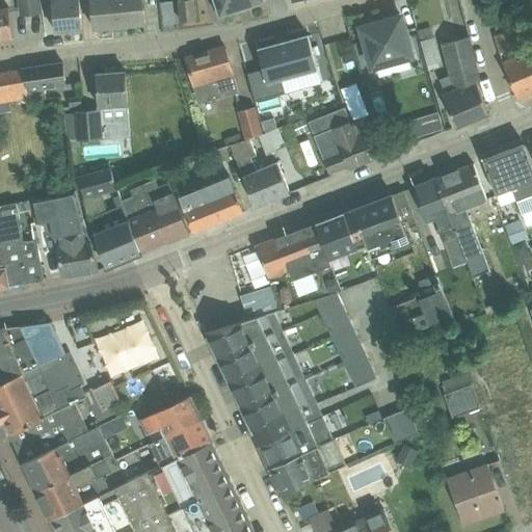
[(40,14),(37,0),(20,0),(22,16),(40,14)]
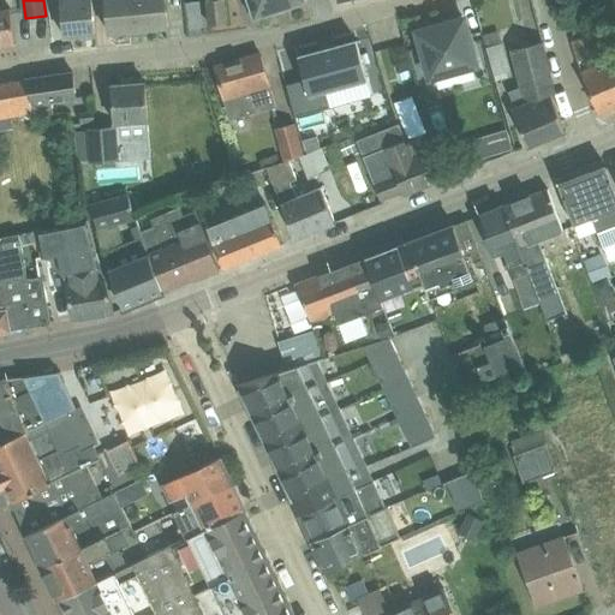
[(61,0),(63,15),(65,39),(95,36),(91,0),(61,0)]
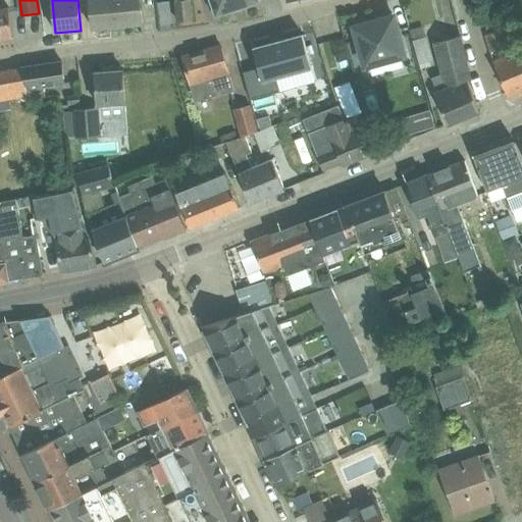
[(90,0),(93,30),(118,27),(115,0),(90,0)]
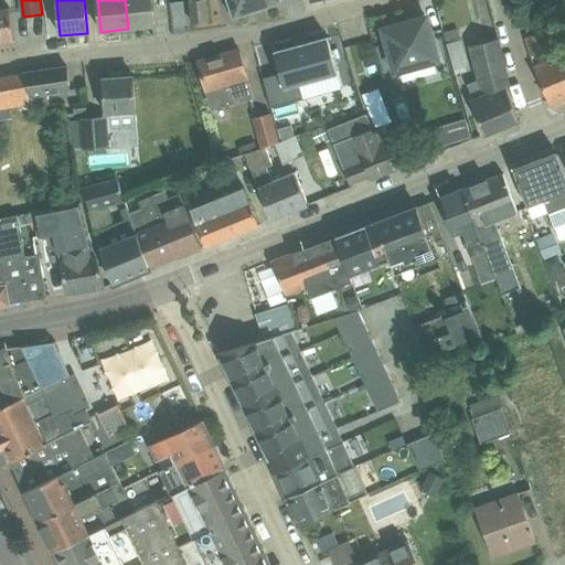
[(125,0),(128,29),(155,27),(151,0),(125,0)]
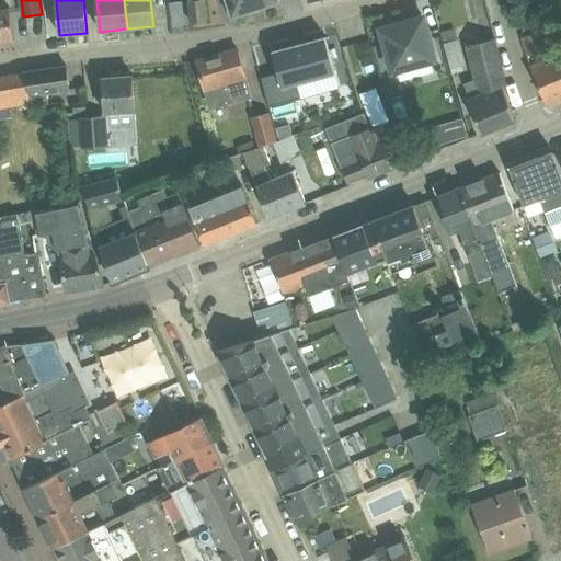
[(207,22),(204,0),(198,0),(189,1),(191,24),(207,22)]
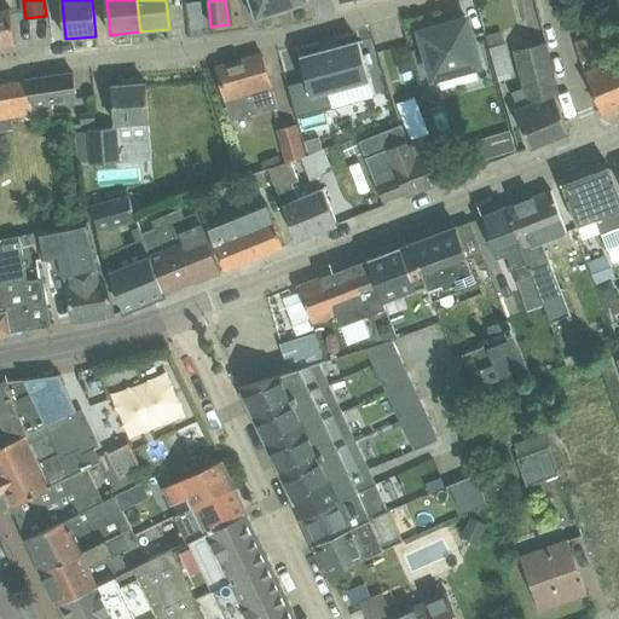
[(244,0),(250,15),(255,13),(256,19),(307,3),(306,0),(244,0)]
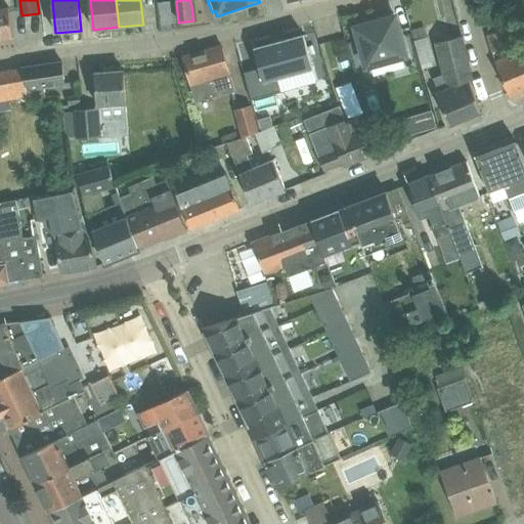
[(0,39),(13,38),(9,8),(0,9),(0,7),(0,39)]
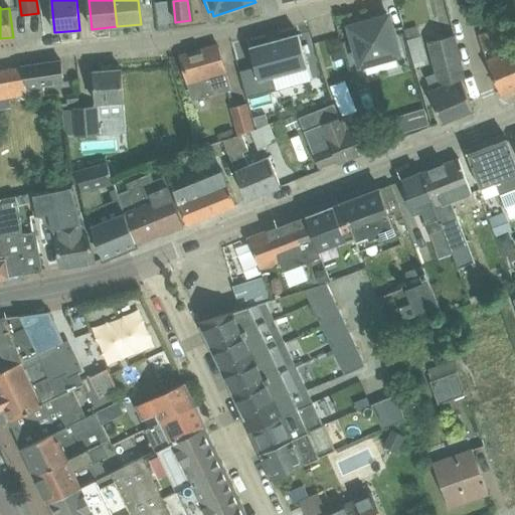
[(370,17),(371,21),(349,25),(357,63),(395,55),(387,13),(370,17)]
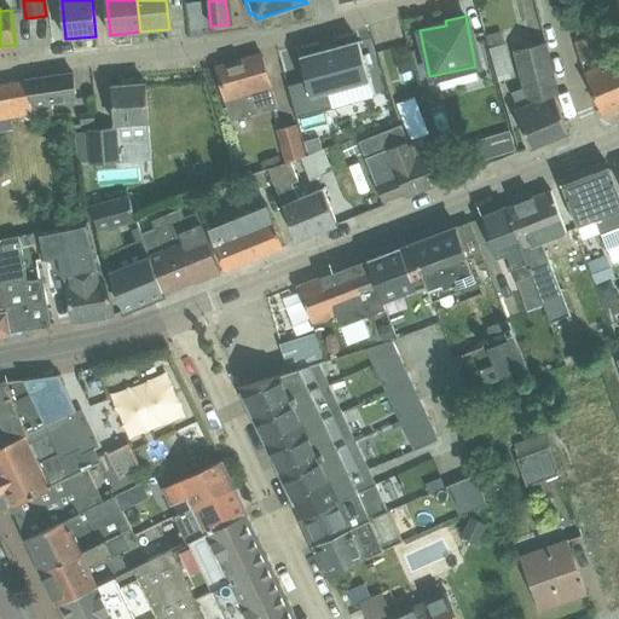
[(605,34),(599,36),(576,44),(582,63),(612,53),(605,34)]
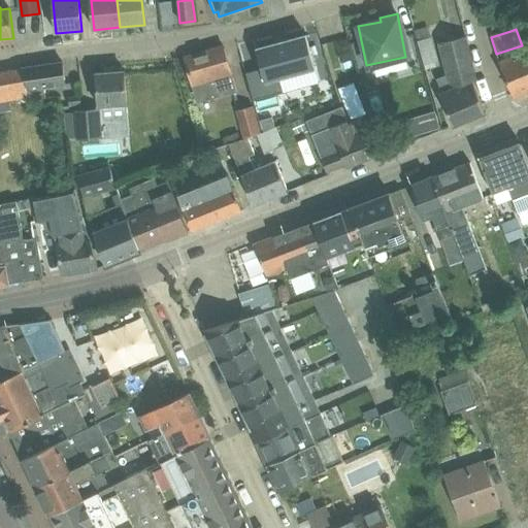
[(262,69),(245,73),(254,101),(284,93),(279,78),(316,69),(305,35),(287,40),(274,43),(256,50),(262,69)]
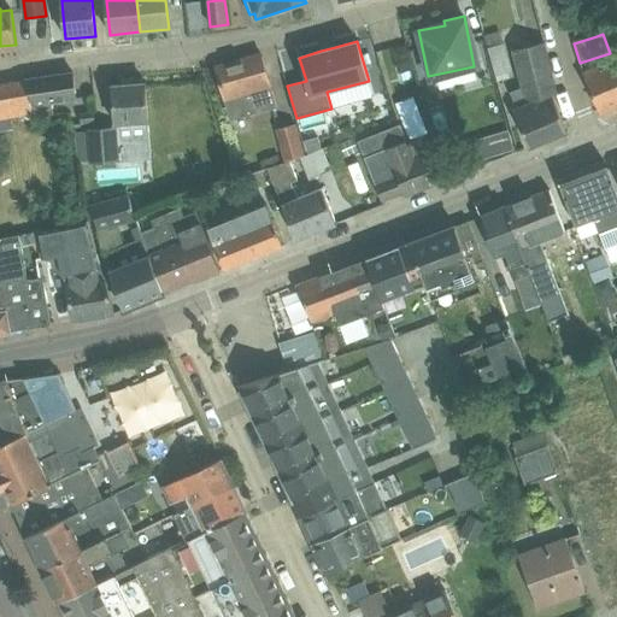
[(545,42),(522,48),(513,51),(523,88),(511,93),(518,110),(515,111),(529,147),(568,131),(553,95),(557,94),(545,42)]
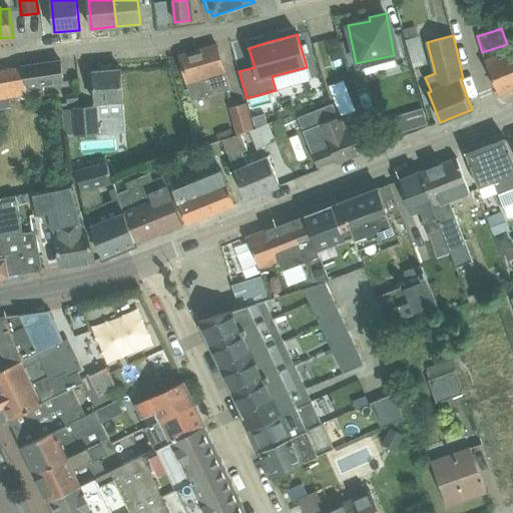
[(407,40),(413,63),(426,59),(420,37),(407,40)]
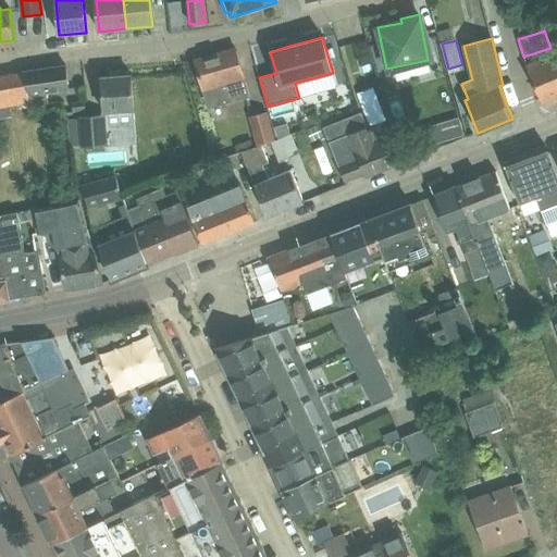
[(223,52),(194,61),(200,82),(208,110),(250,98),(237,51),(224,54),(223,52)]
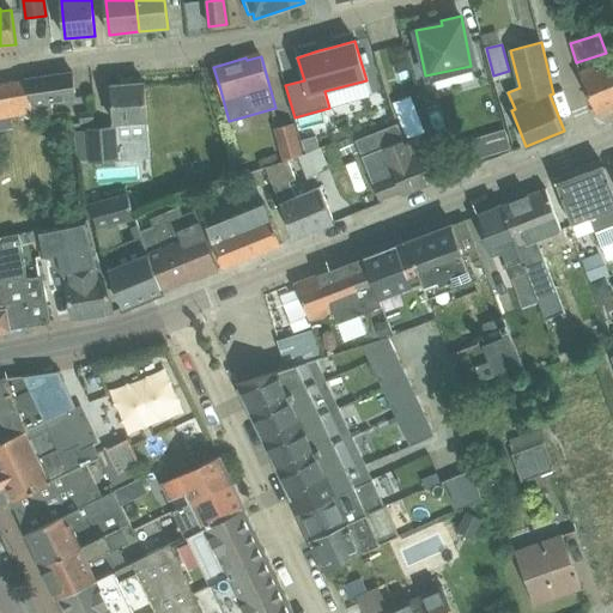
[(610,60),(602,64),(580,73),(598,117),(612,110),(612,65),(612,66),(610,60)]
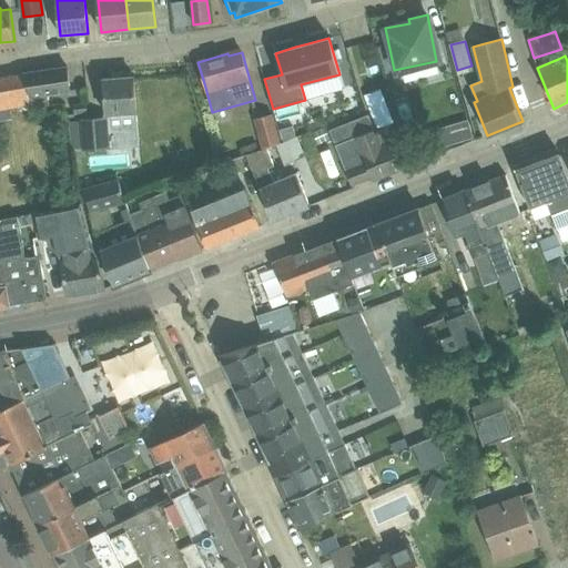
[(24,73),(31,104),(36,108),(50,105),(49,95),(71,92),(68,67),(24,73)]
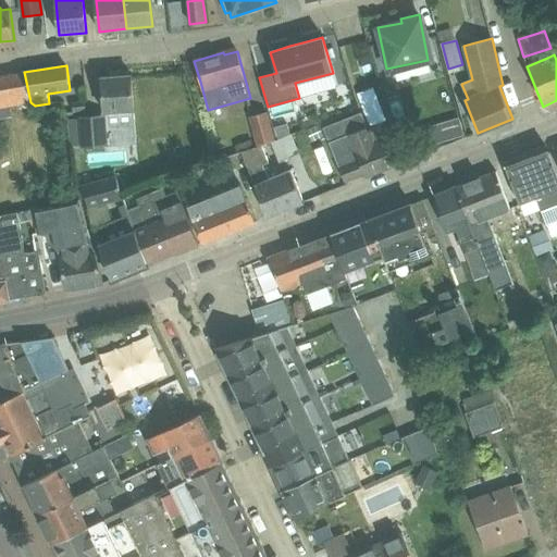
[(9,75),(14,106),(31,102),(24,72),(9,75)]
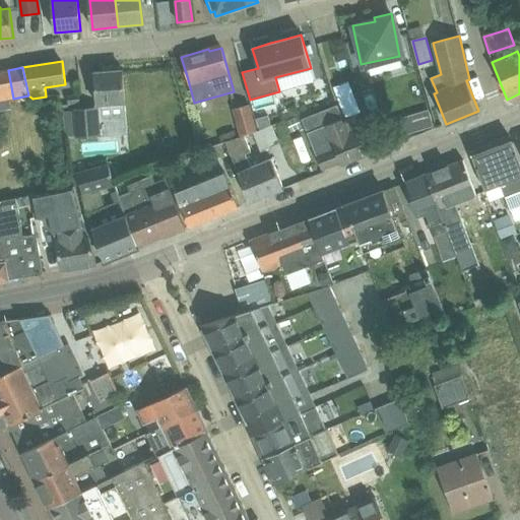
[(0,71),(0,101),(13,99),(8,70),(0,71)]
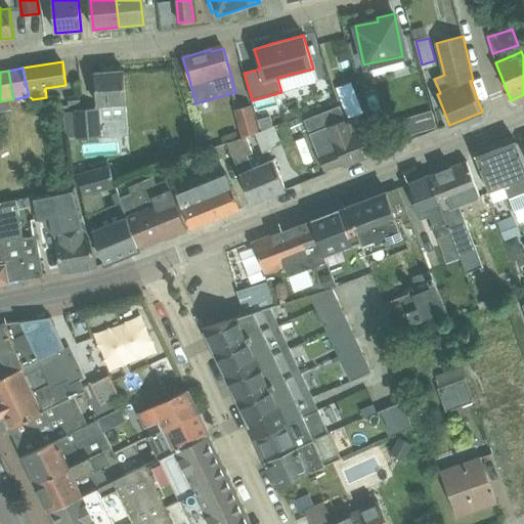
[(95,74),(98,110),(98,111),(75,112),(76,138),(101,137),(101,124),(115,123),(113,105),(126,104),(124,71),(95,74)]
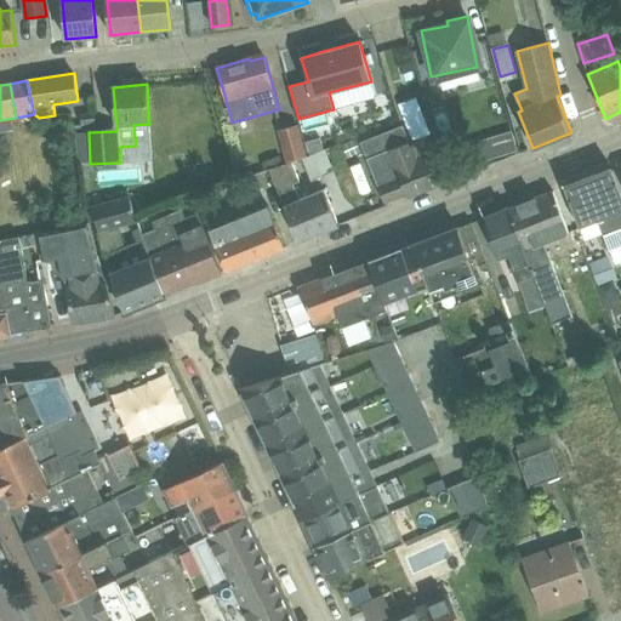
[(95,113),(80,114),(81,125),(96,124),(95,113)]
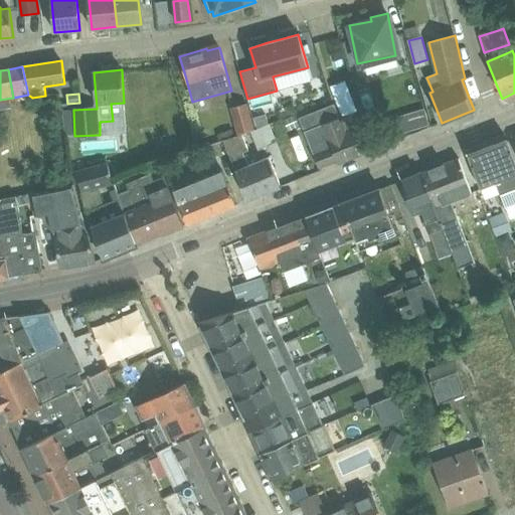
[(334,104),(299,118),(300,122),(305,133),(319,168),(337,160),(339,164),(369,152),(361,134),(359,129),(346,134),(340,118),(336,108),(334,104)]
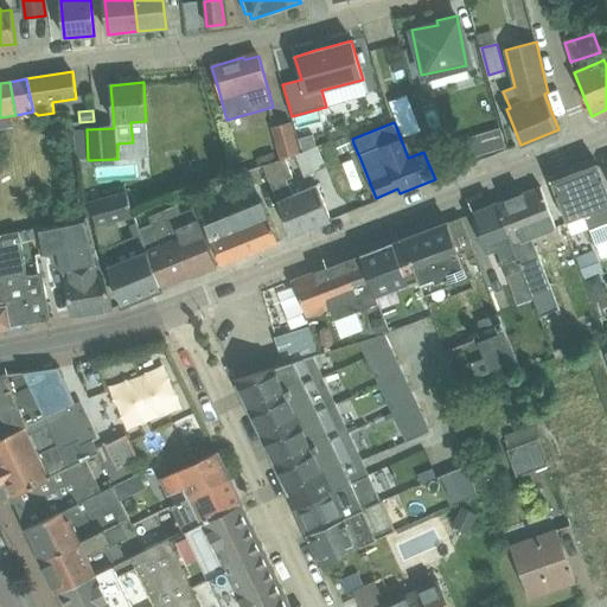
[(281,160),(296,155),(299,154),(291,123),(272,128),(281,160)]
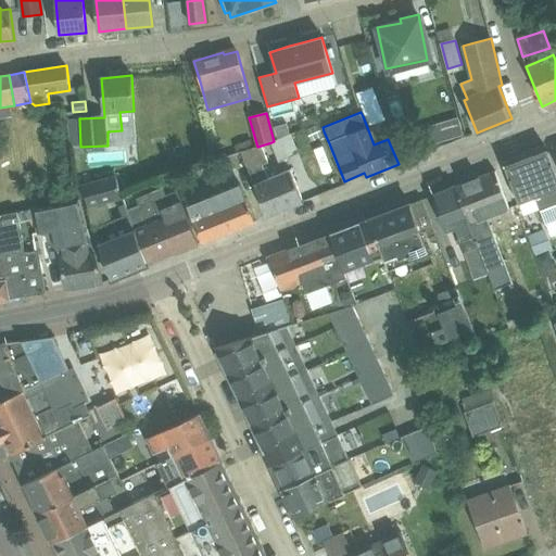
[(458,118),(438,125),(439,127),(442,141),(464,135),(460,126),(458,118)]
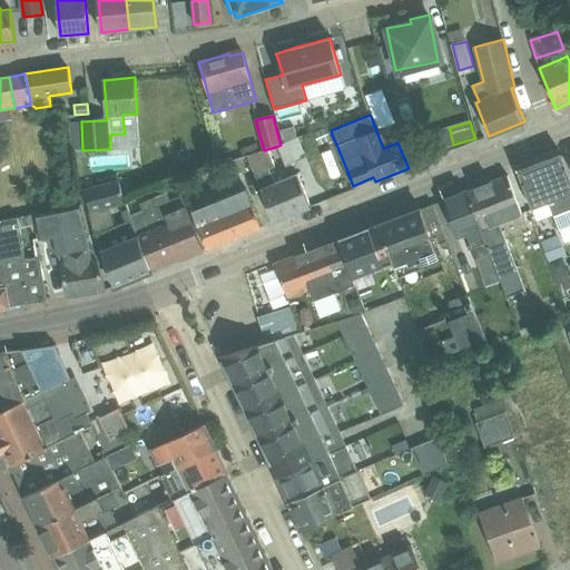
[(297,139),(294,128),(282,131),(286,144),(297,139)]
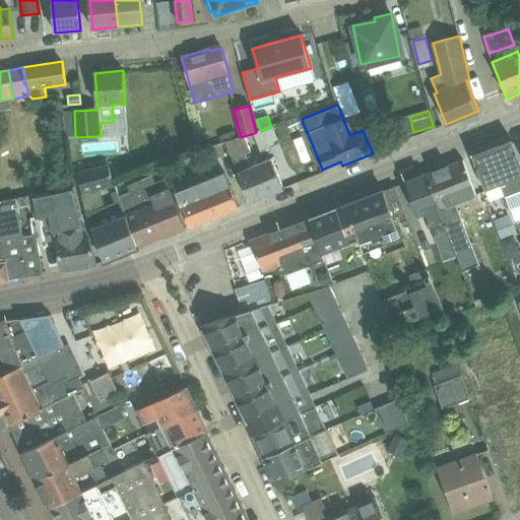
[(298,118),(287,122),(291,133),(302,129),(298,118)]
